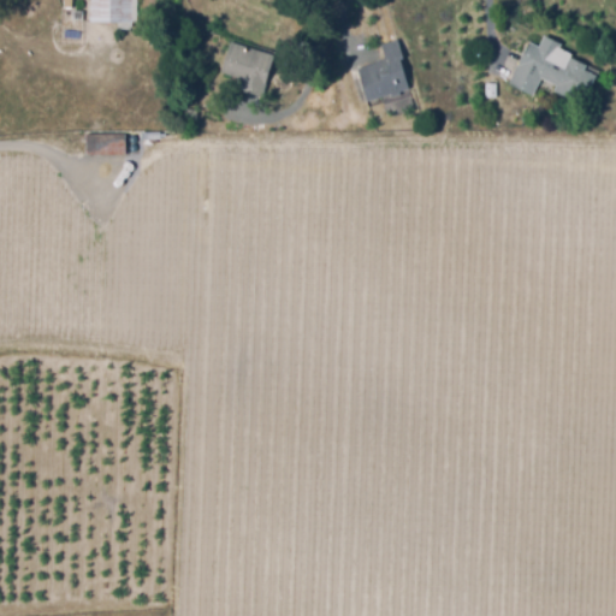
[(137,0),(137,22),(90,21),(90,0),(137,0)]
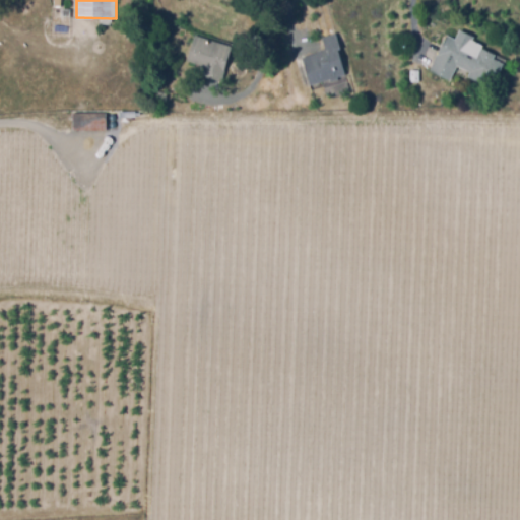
[(311,84),(303,57),(326,50),(322,38),(336,34),(340,48),(337,49),(345,74),(337,76),(338,80),(332,82),(331,78),(311,84)]
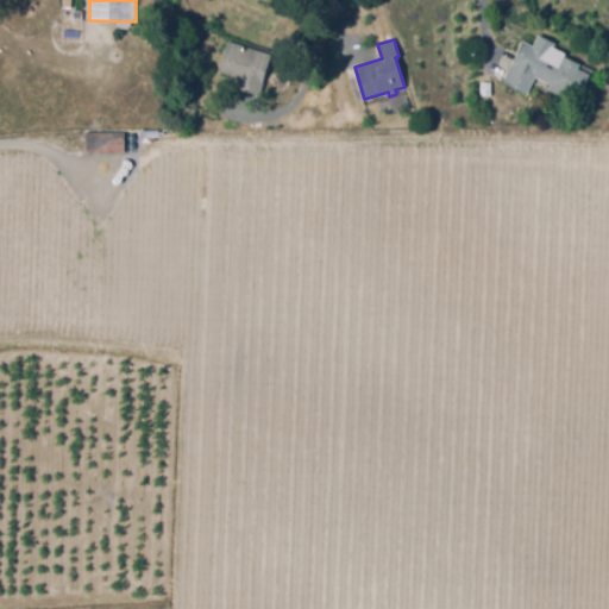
[(262,95),(236,88),(238,75),(220,70),(227,42),(272,54),(262,95)]
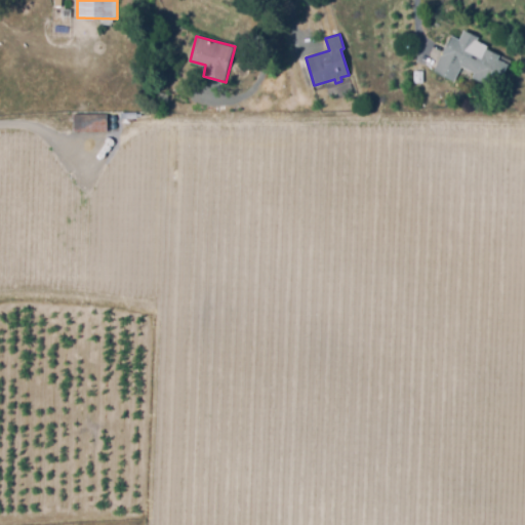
[(497,88),(474,77),(476,72),(462,65),(455,80),(435,70),(452,36),(485,52),(487,48),(500,55),(498,58),(510,64),(497,88)]
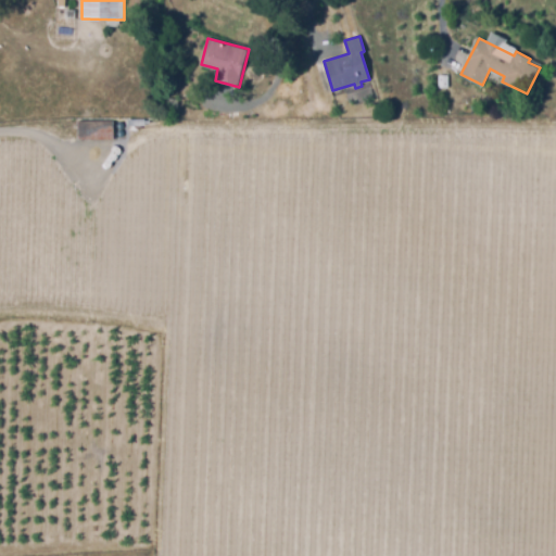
[(115,138),(78,138),(78,121),(115,121),(115,138)]
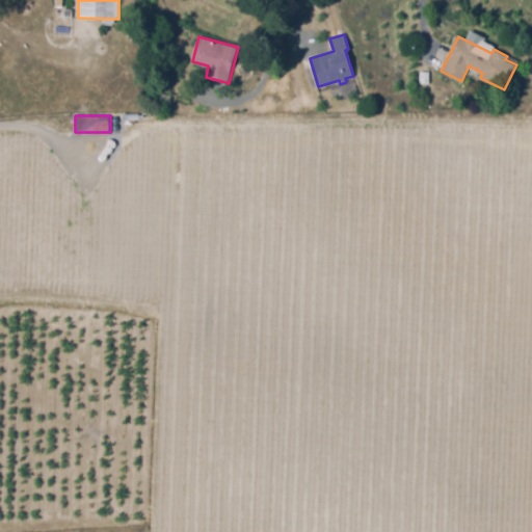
All buildings are outlined.
